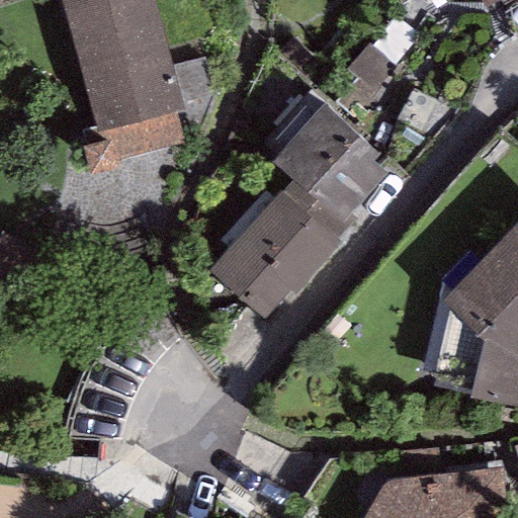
[(111,143),(114,157),(178,141),(170,110),(177,108),(148,0),(89,0),(62,7),(86,96),(97,93),(111,143)]
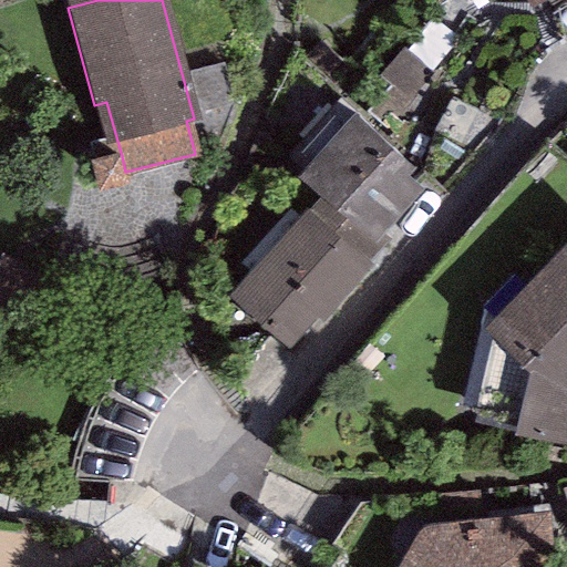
[(429,183),(353,116),(298,177),(320,197),(373,245),(383,234),(429,183)]
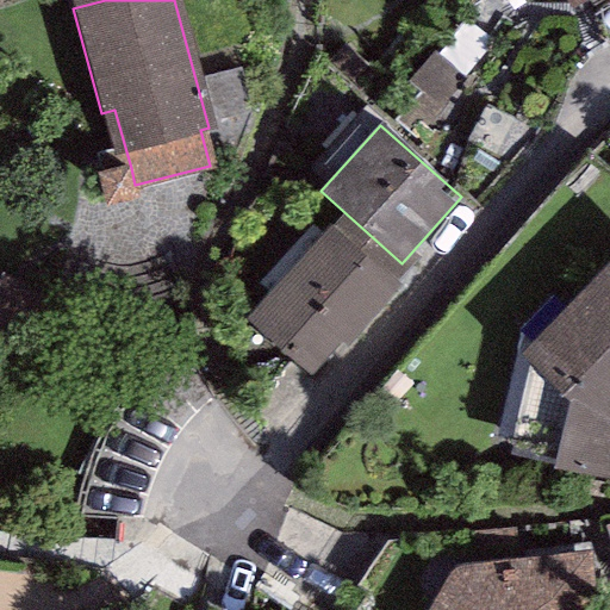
[(131,168),(100,176),(109,207),(139,200),(135,185),(131,168)]
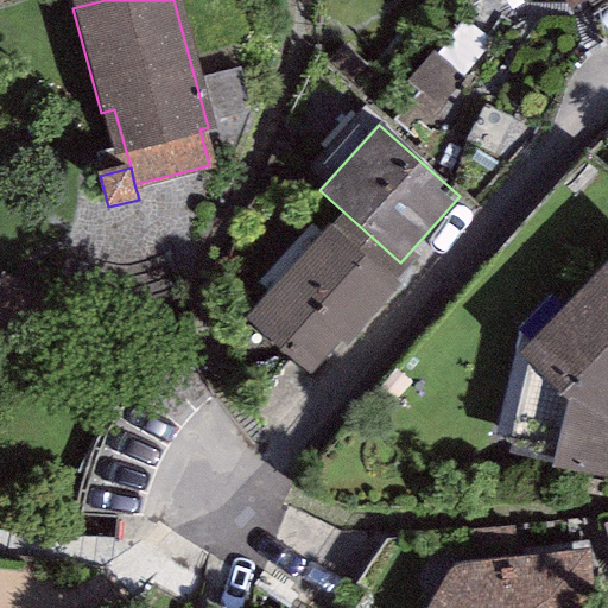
[(417,257),(411,251),(400,263),(343,211),(245,316),(311,378),(399,285),(394,280),(417,257)]
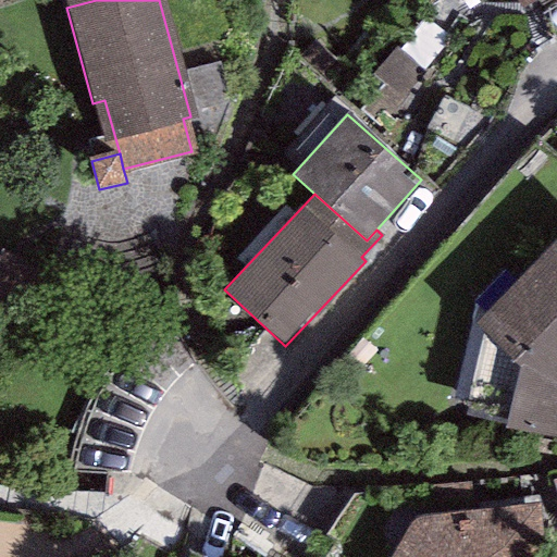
[(556,250),(483,327),(489,332),(472,406),(514,416),(511,426),(555,436),(556,424),(556,250)]
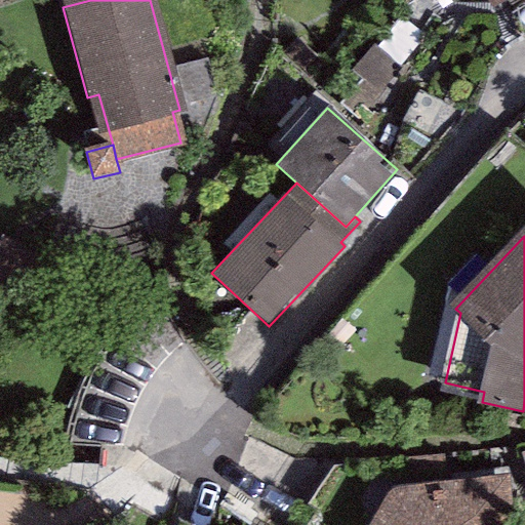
[(174,341),(145,303),(92,355),(68,408),(68,441),(115,444),(134,387),(174,341)]
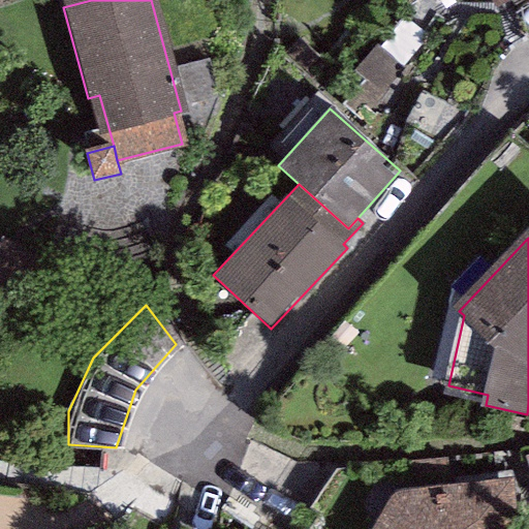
[(507,478),(381,490),(362,528),(509,528),(512,524),(507,478)]
